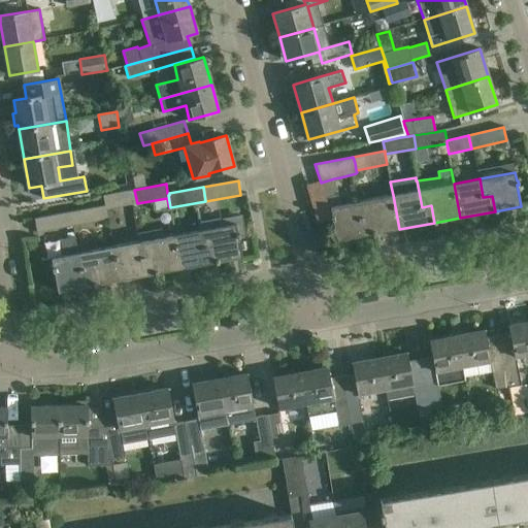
[(137,203),(134,190),(103,195),(105,205),(106,209),(106,208),(137,203)]
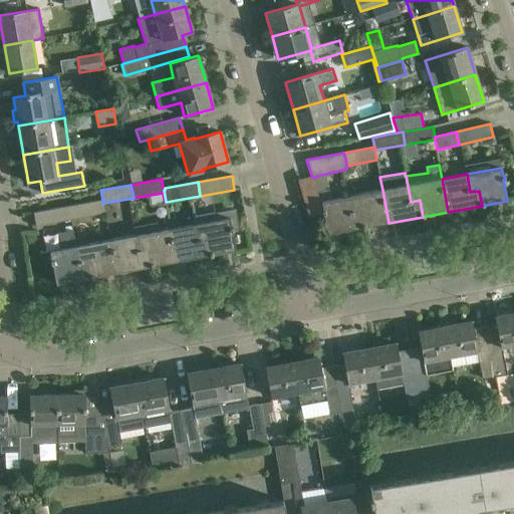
[(332,199),(329,189),(316,193),(318,201),(321,201),(323,210),(321,210),(322,214),(323,214),(327,234),(363,228),(360,211),(350,214),(347,196),(332,199)]
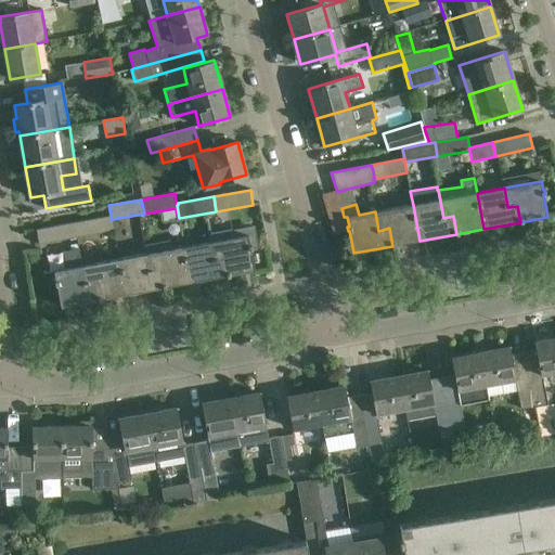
[(413,205),(375,211),(378,231),(389,228),(392,246),(420,241),(413,205)]
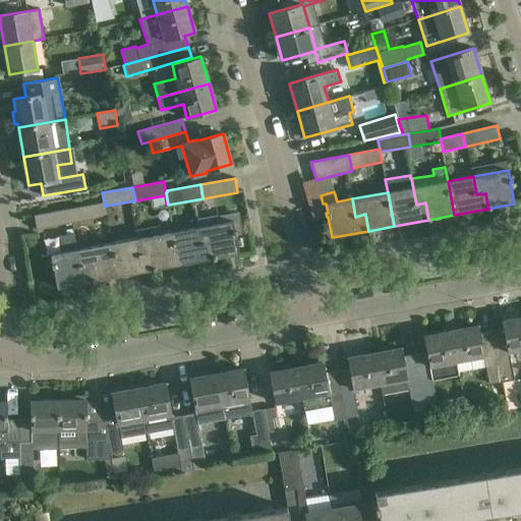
[(104,203),(69,209),(72,223),(107,217),(105,207),(104,203)]
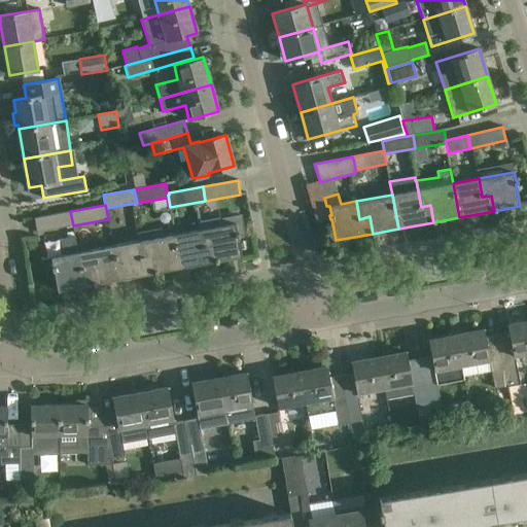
[(73,225),(70,211),(34,217),(36,233),(73,225)]
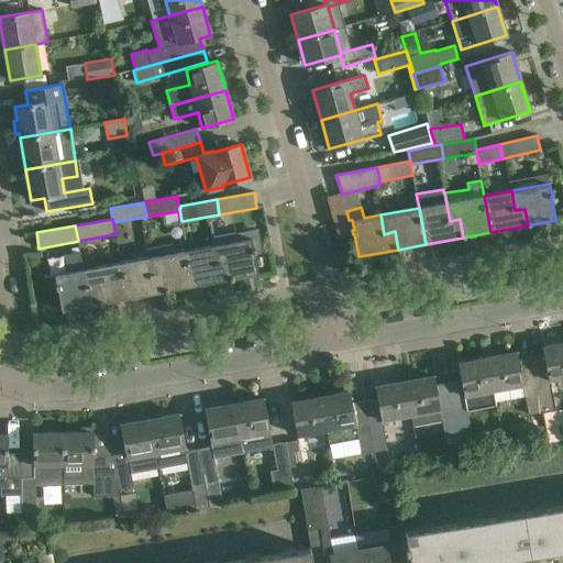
[(258,229),(211,236),(217,265),(228,263),(231,280),(258,275),(254,252),(262,251),(258,229)]
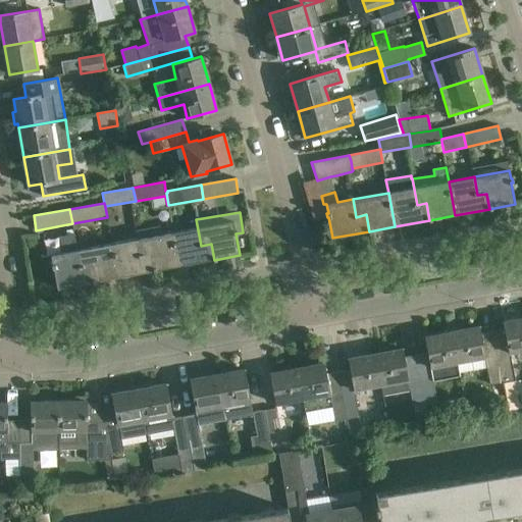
[(173,232),(179,266),(214,260),(211,244),(201,246),(196,219),(197,228),(173,232)]
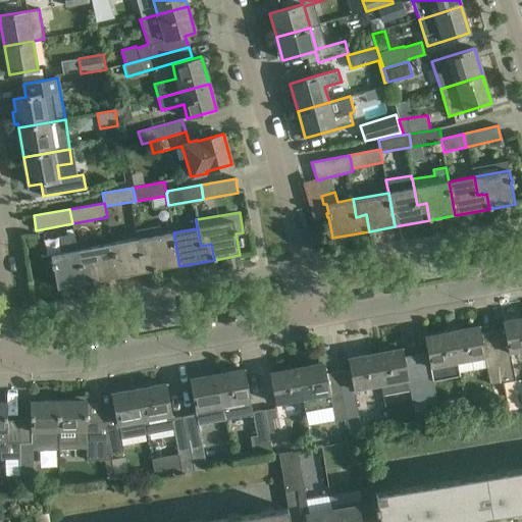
[(154,270),(179,266),(173,232),(161,236),(160,226),(136,230),(138,240),(141,257),(152,254),(154,270)]
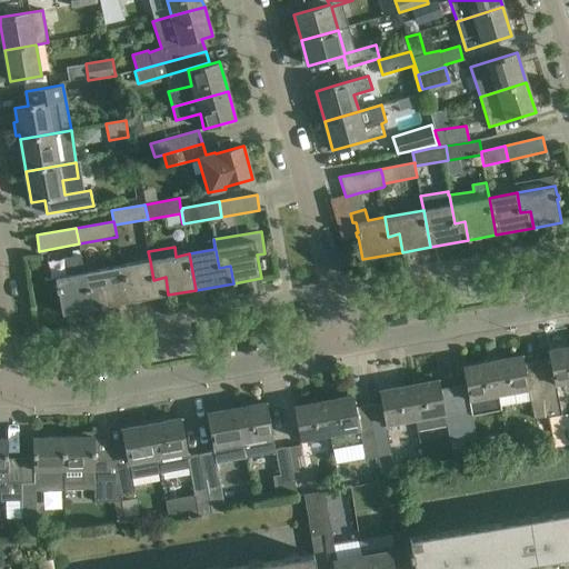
[(62,315),(102,307),(99,289),(88,291),(85,272),(81,255),(65,258),(68,276),(56,278),(57,287),(56,288),(57,292),(58,292),(62,315)]
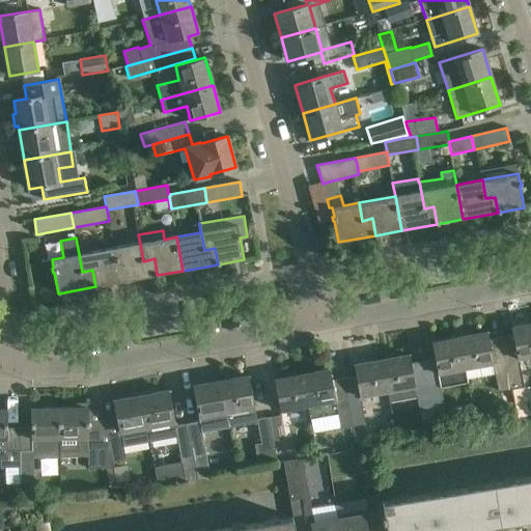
[(157,275),(155,258),(143,261),(140,244),(115,248),(121,282),(157,275)]
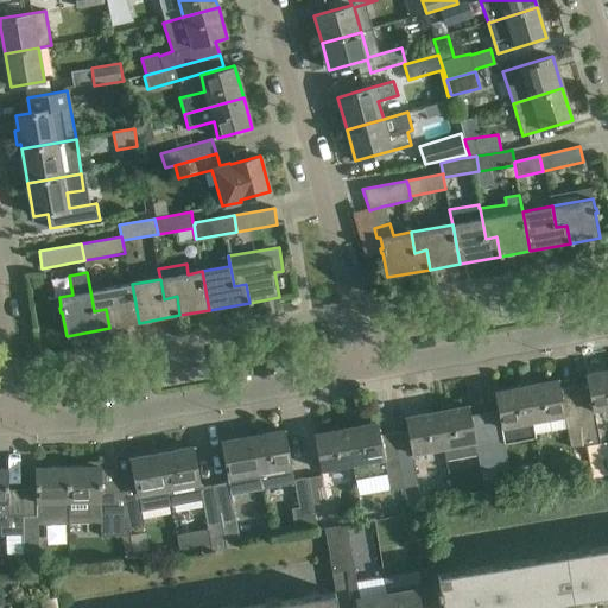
[(139,323),(132,284),(90,291),(94,311),(106,309),(109,328),(139,323)]
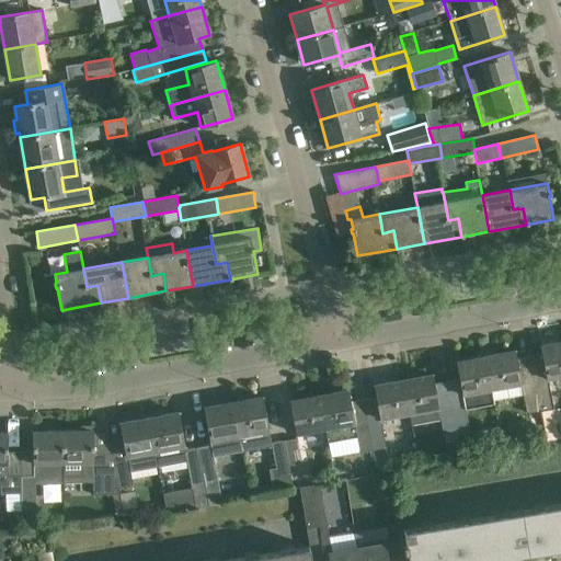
[(560,376),(560,341),(539,345),(540,352),(546,379),(547,379),(560,376)]
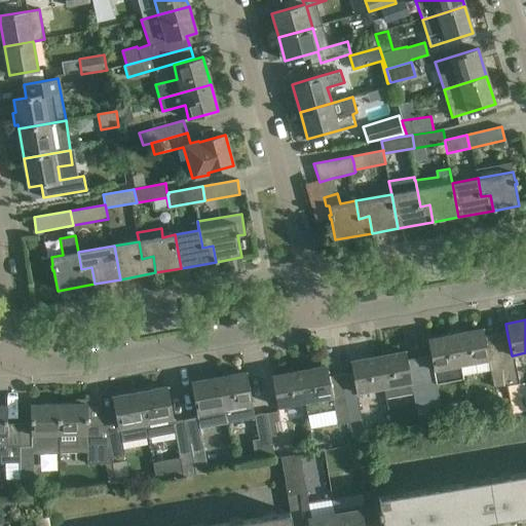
[(463,374),(490,369),(485,338),(484,334),(483,328),(456,333),(463,374)]
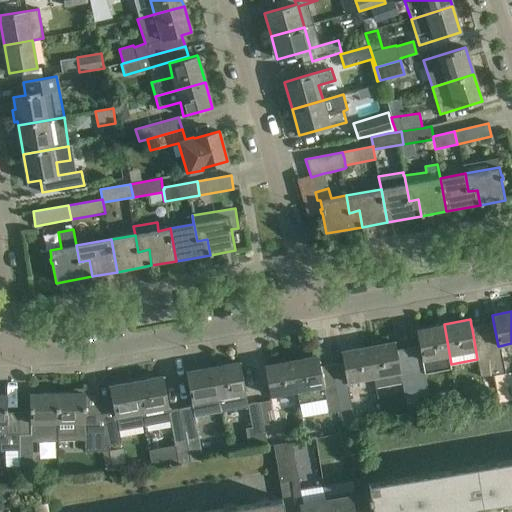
[(493,375),(504,373),(500,350),(499,346),(498,346),(493,321),(483,323),(493,375)]
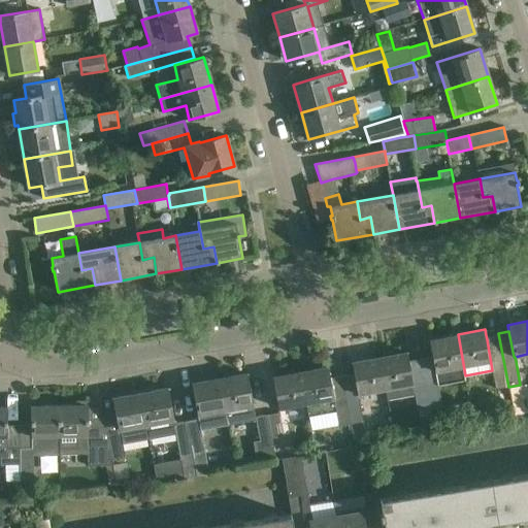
[(492,370),(496,389),(508,387),(498,333),(486,335),(487,339),(492,370)]
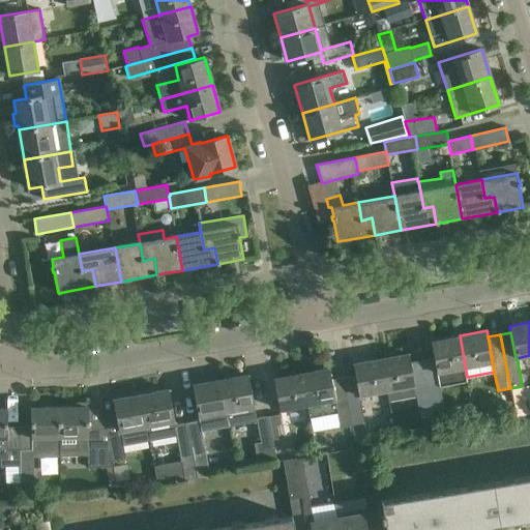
[(437,373),(439,386),(468,381),(467,377),(460,335),(431,342),(437,373)]
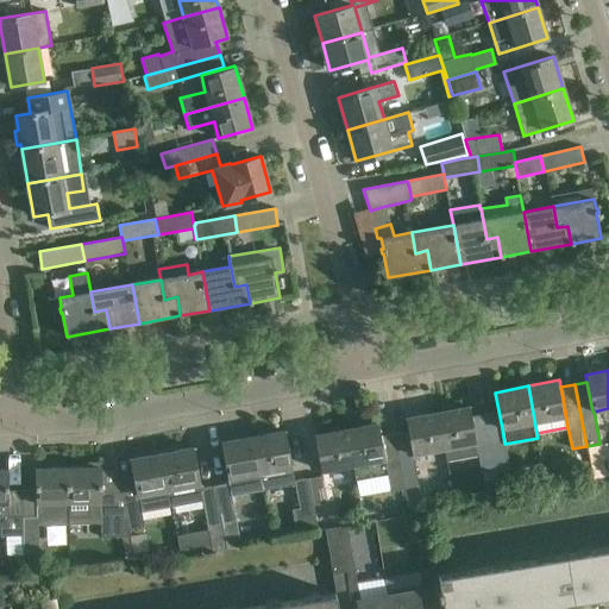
[(438,413),(445,449),(446,460),(478,454),(470,407),(438,413)]
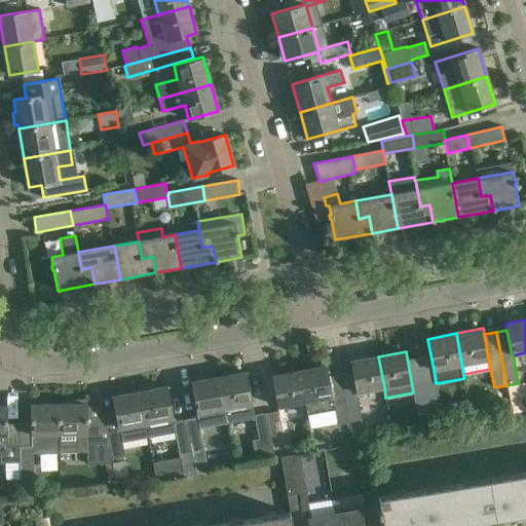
[(357,392),(384,387),(378,357),(350,362),(351,371),(355,392),(357,392)]
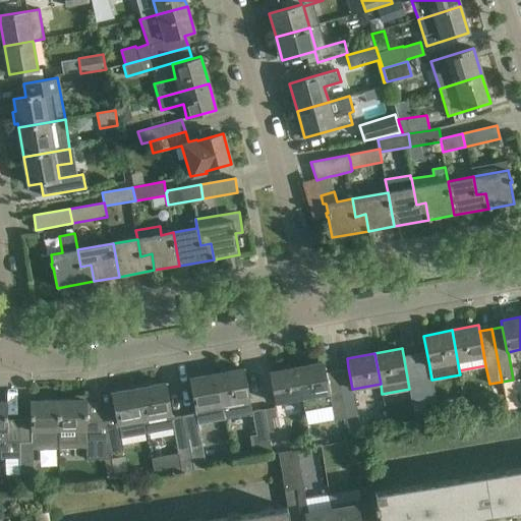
[(332,405),(331,398),(330,393),(326,371),(324,362),(296,367),(302,398),(304,410),(332,405)]
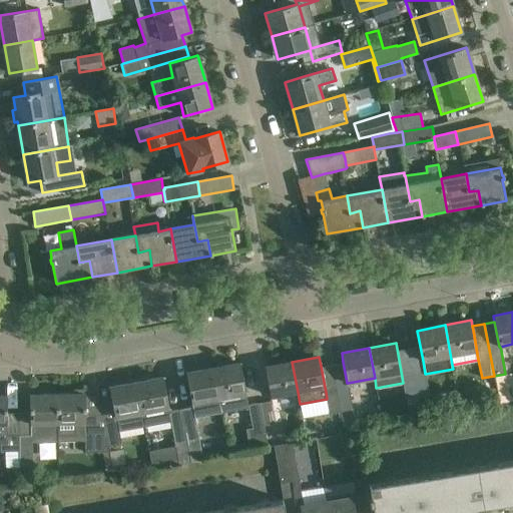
[(298,392),(292,362),(265,367),(270,397),(298,392)]
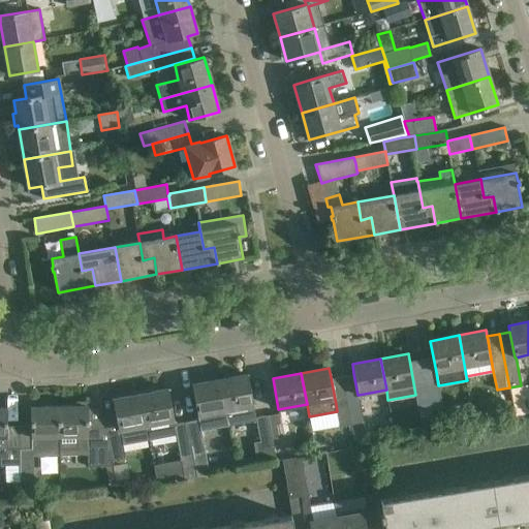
[(359,395),(358,395),(353,373),(343,375),(348,402),(348,403),(349,409),(352,425),(364,423),(359,395)]
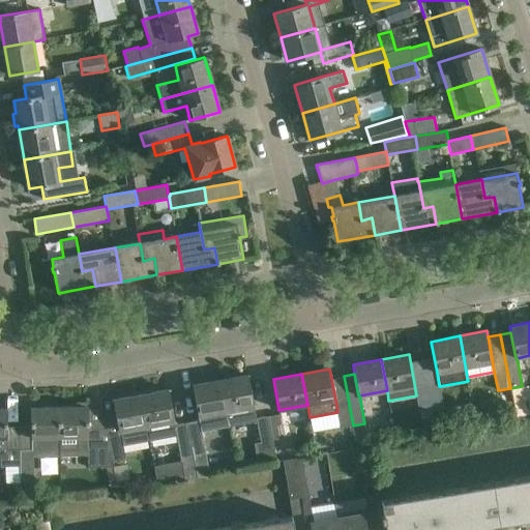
[(248,375),(221,380),(229,424),(257,419),(252,395),(248,375)]
